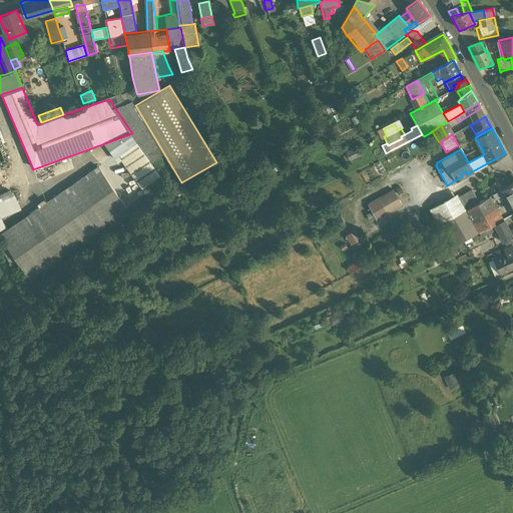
[(136,139),(115,153),(144,193),(164,179),(136,139)]
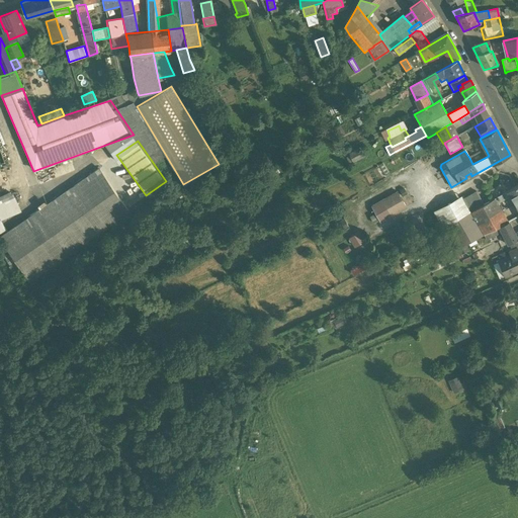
[(352,160),(352,161),(364,155),(360,146),(348,152),(349,154),(352,160)]
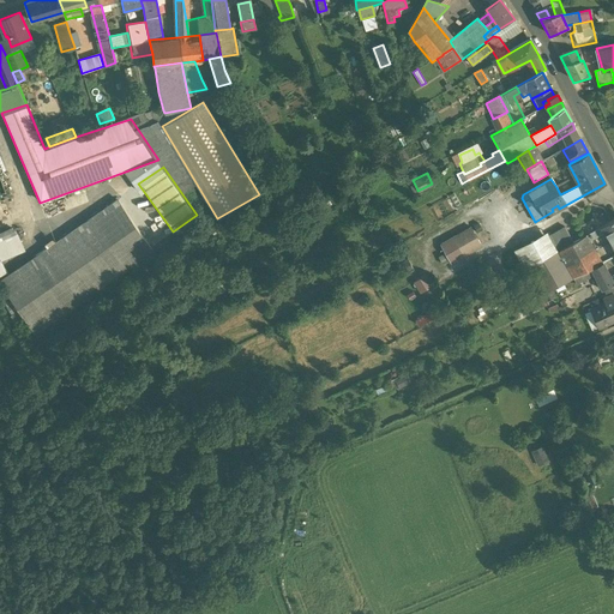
[(557,187),(560,194),(579,185),(576,178),(571,181),(570,179),(557,187)]
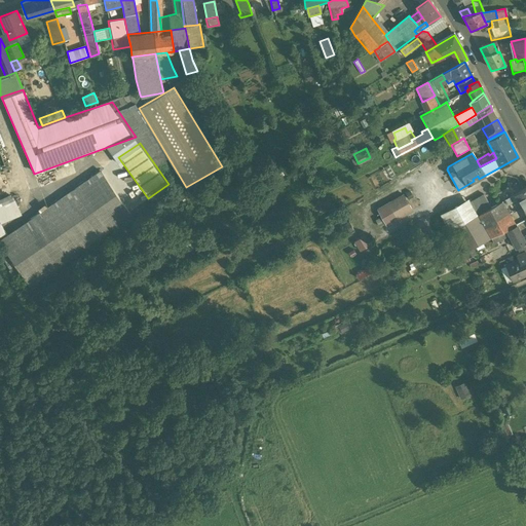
[(100,171),(0,238),(0,242),(30,286),(132,216),(100,171)]
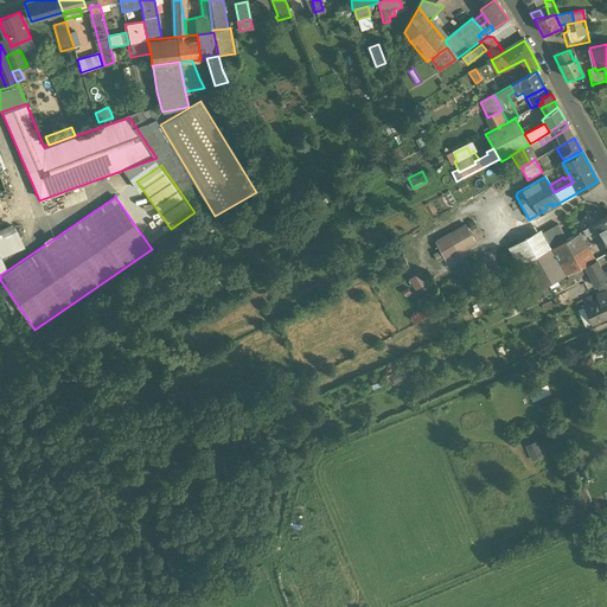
[(606,216),(594,224),(606,247),(606,216)]
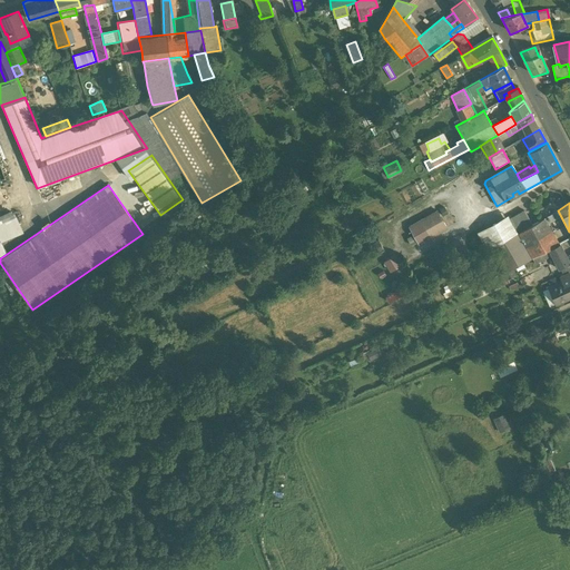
[(438,209),(422,219),(431,236),(448,227),(438,209)]
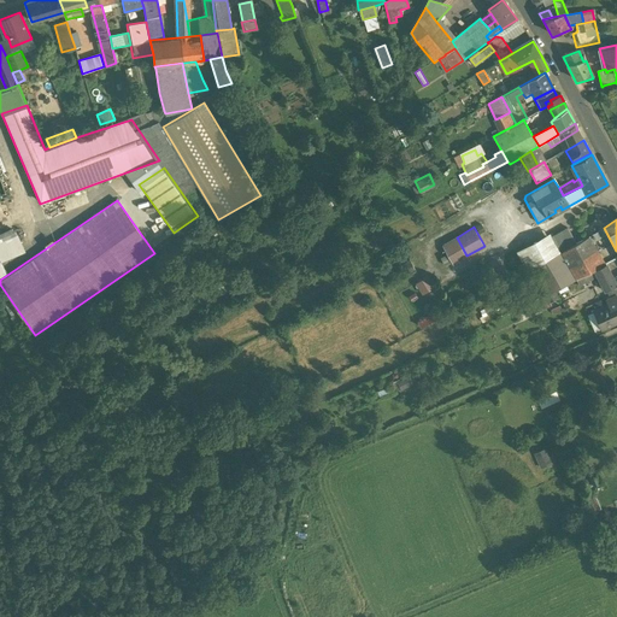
[(552,238),(559,252),(575,244),(568,228),(552,238)]
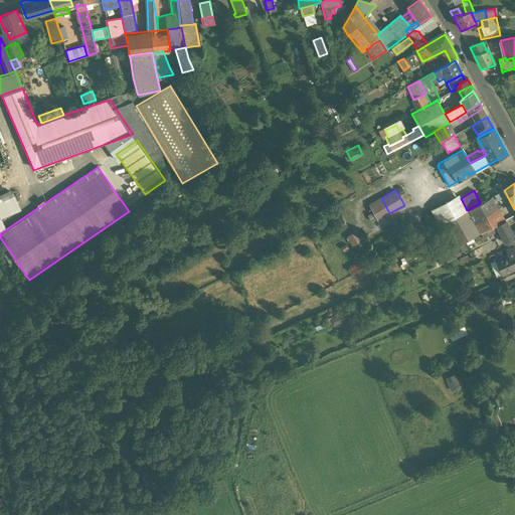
[(459,195),(435,209),(443,224),(467,210),(461,198),(459,195)]
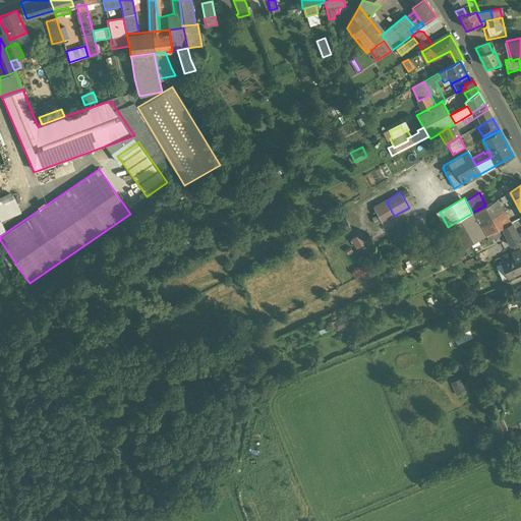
[(9,198),(0,201),(0,216),(15,210),(9,198)]
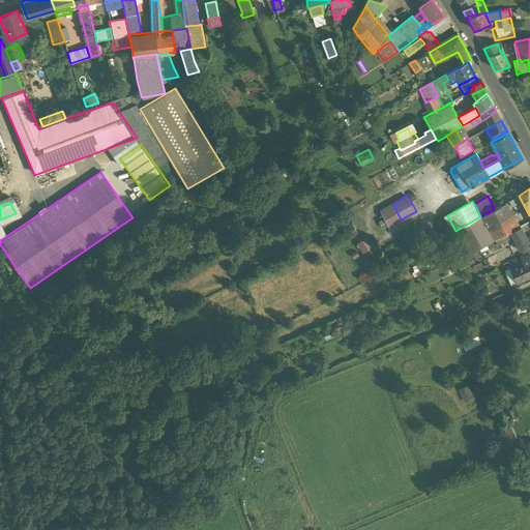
[(494,209),(480,216),(494,239),(500,236),(509,232),(520,226),(506,202),(494,209)]
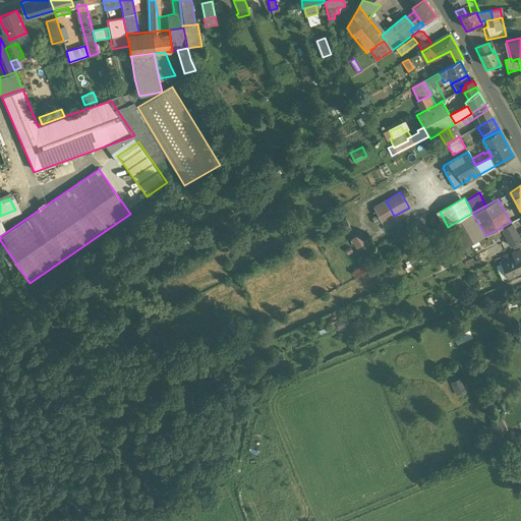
[(394,216),(386,200),(373,207),(383,223),(394,216)]
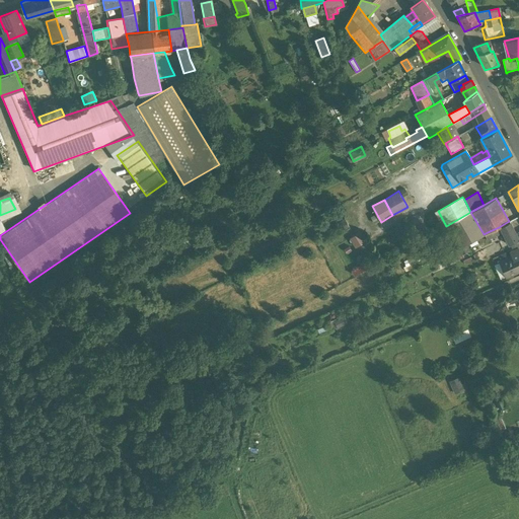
[(470,212),(446,226),(458,247),(484,234),(470,212)]
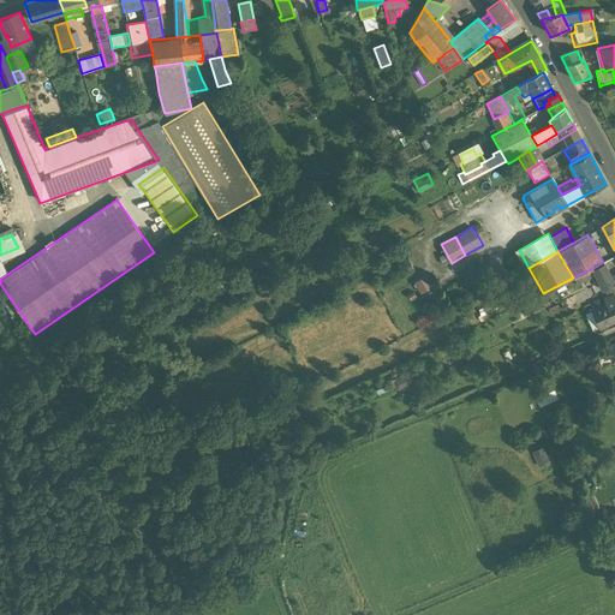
[(400,260),(408,273),(417,269),(408,255),(400,260)]
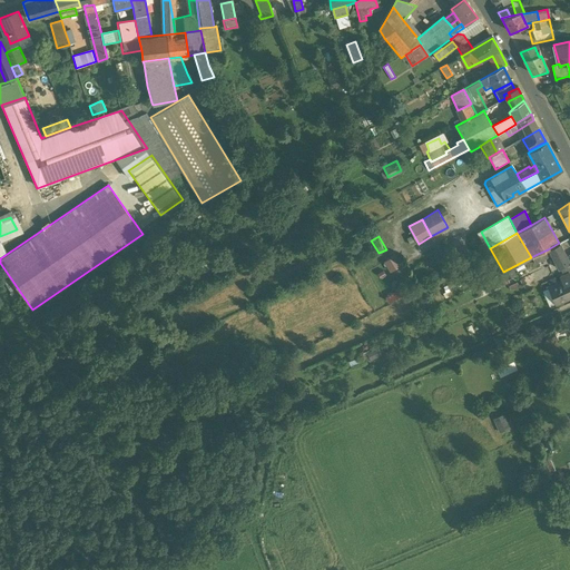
[(457,237),(443,244),(449,254),(462,246),(457,237)]
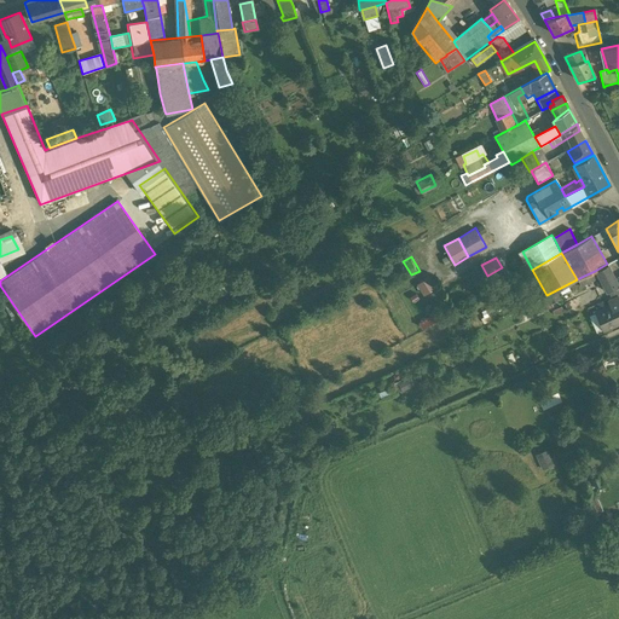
[(618,284),(608,264),(607,264),(595,271),(602,285),(606,293),(618,285),(618,284)]
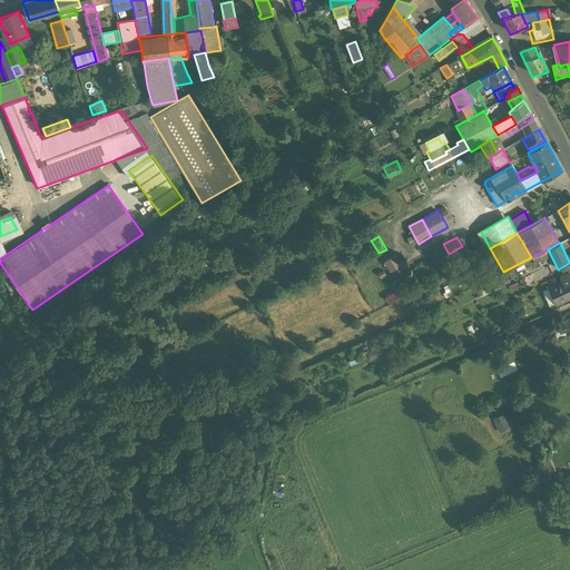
[(554,263),(548,249),(538,254),(541,262),(544,259),(544,258),(548,257),(551,264),(554,263)]
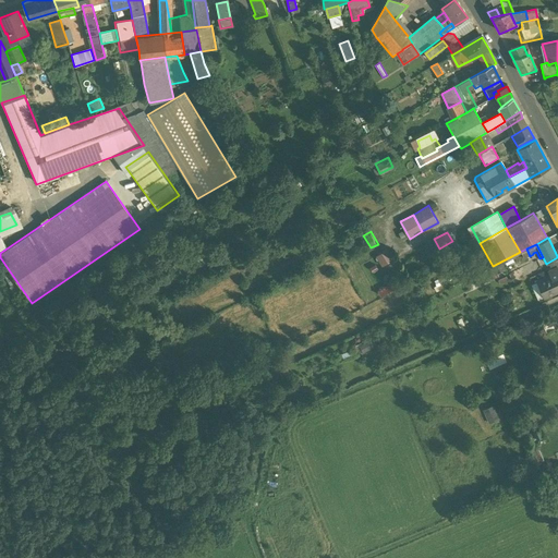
[(387,249),(375,255),(381,266),(393,258),(387,249)]
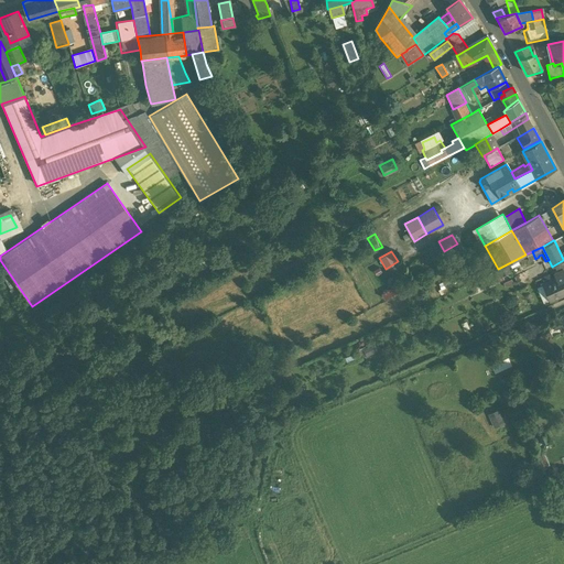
[(563,261),(554,266),(556,271),(561,269),(563,274),(563,261)]
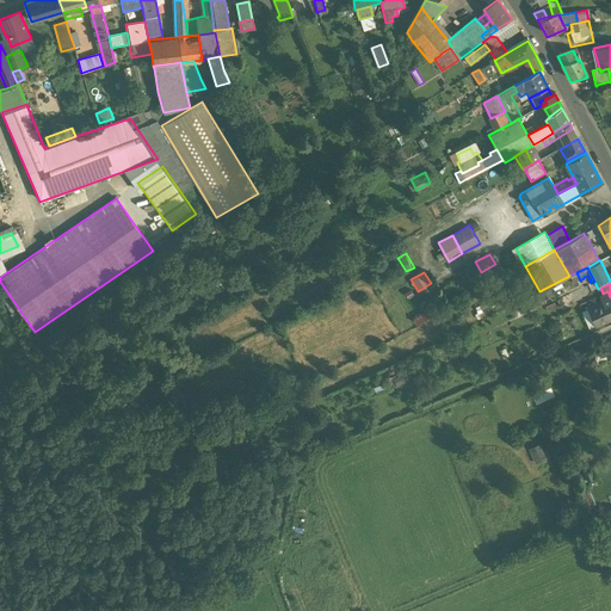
[(603,294),(600,295),(603,300),(599,301),(598,303),(588,308),(590,309),(593,315),(592,316),(596,322),(598,323),(610,318),(610,300),(610,298),(610,297),(608,291),(603,294)]
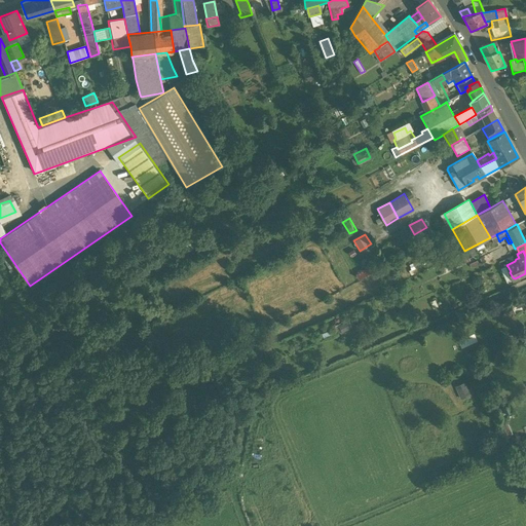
[(355,271),(358,276),(369,272),(367,267),(355,271)]
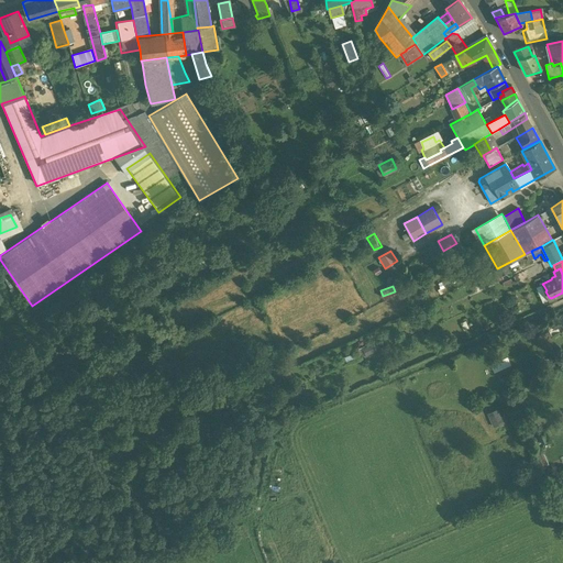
[(562,315),(555,318),(545,323),(551,335),(562,330),(562,315)]
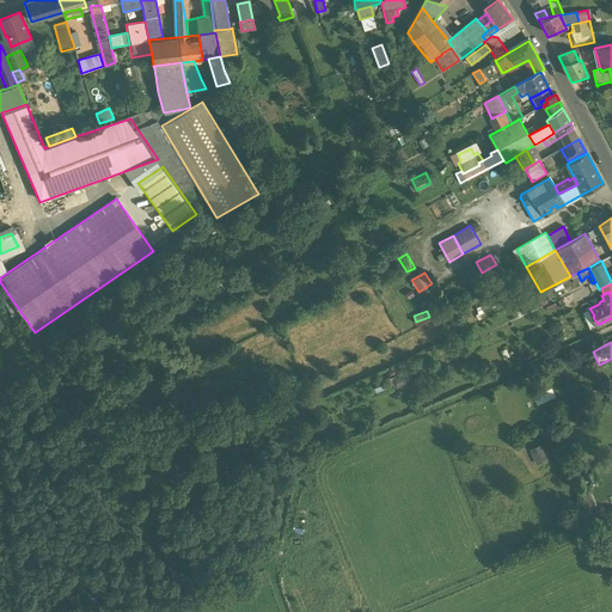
[(391,378),(395,386),(412,378),(409,369),(391,378)]
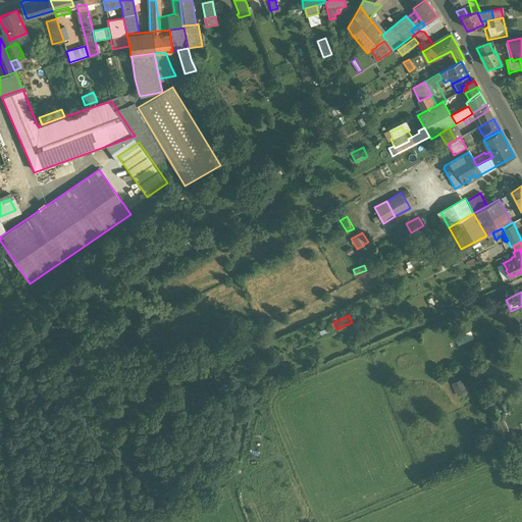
[(268,346),(261,349),(264,355),(270,352),(268,346)]
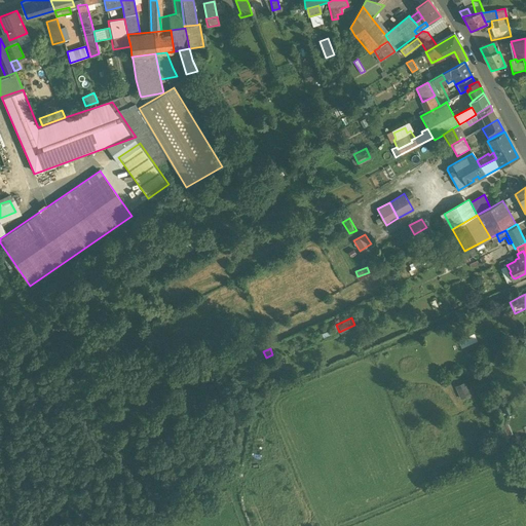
[(467,388),(464,382),(457,385),(462,398),(472,393),(470,387),(467,388)]
